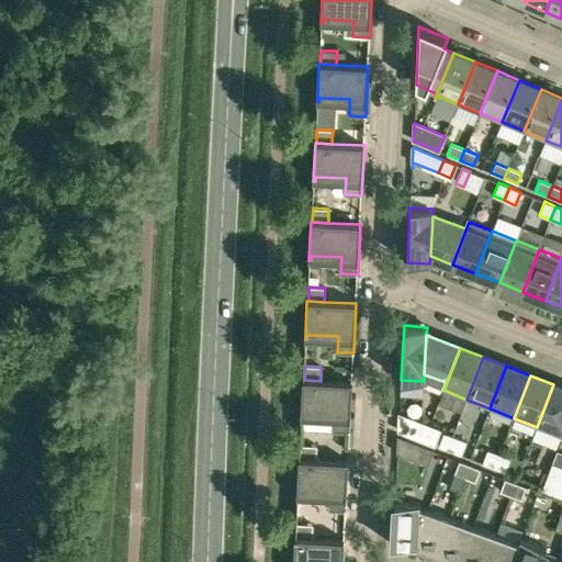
[(321,381),(304,380),(303,380),(301,418),(303,418),(303,414),(334,415),(333,430),(350,431),(352,382),(321,381)]
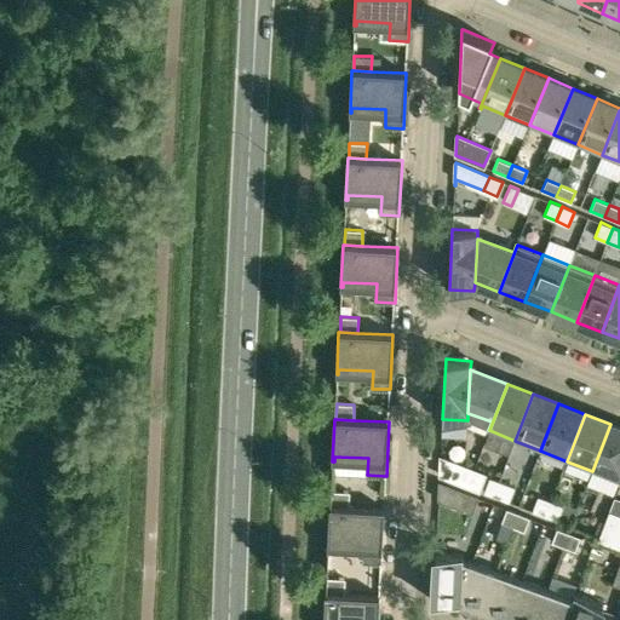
[(619,428),(610,424),(592,471),(619,482),(619,477),(619,428)]
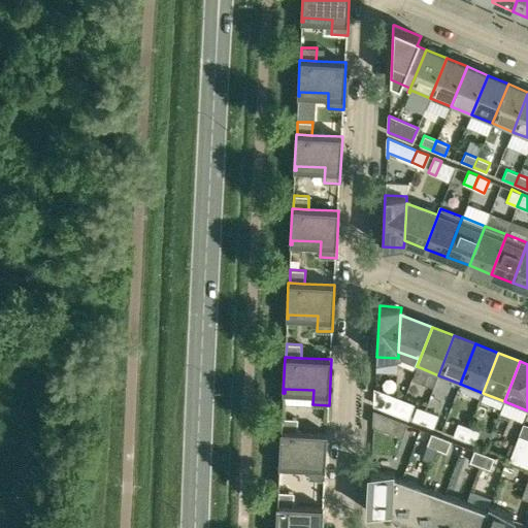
[(375,390),(374,404),(396,414),(401,399),(375,390)]
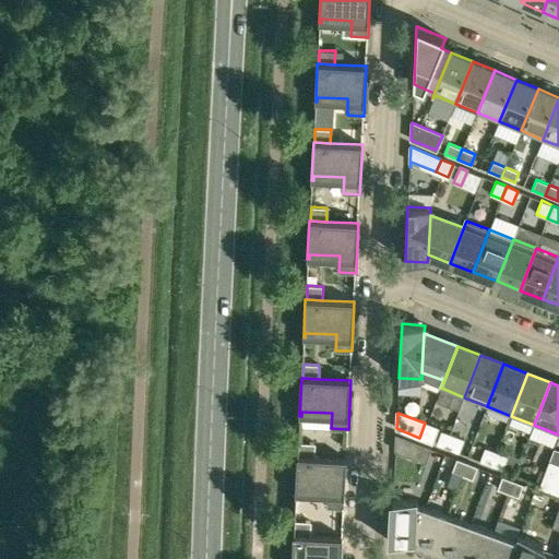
[(438,428),(425,423),(419,438),(432,442),(438,428)]
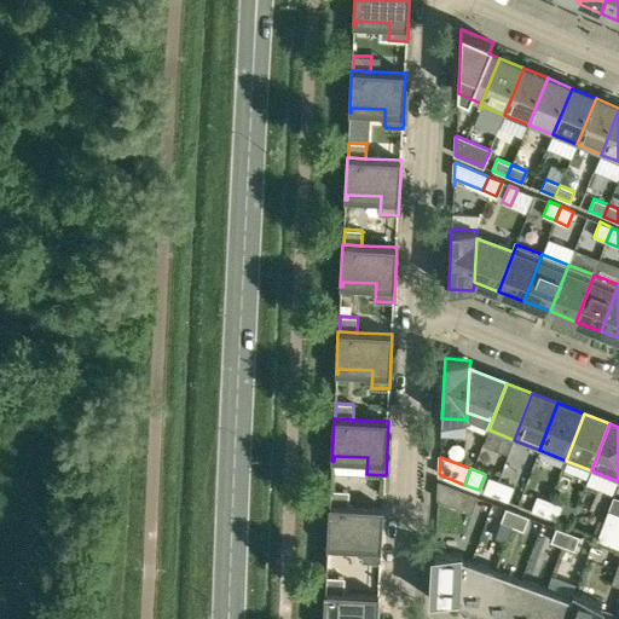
[(484,492),(496,497),(502,481),(489,476),(484,492)]
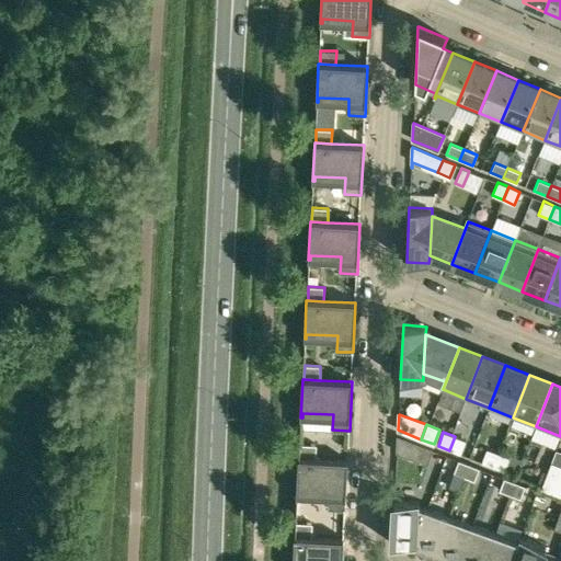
[(466,441),(455,436),(449,450),(460,454),(466,441)]
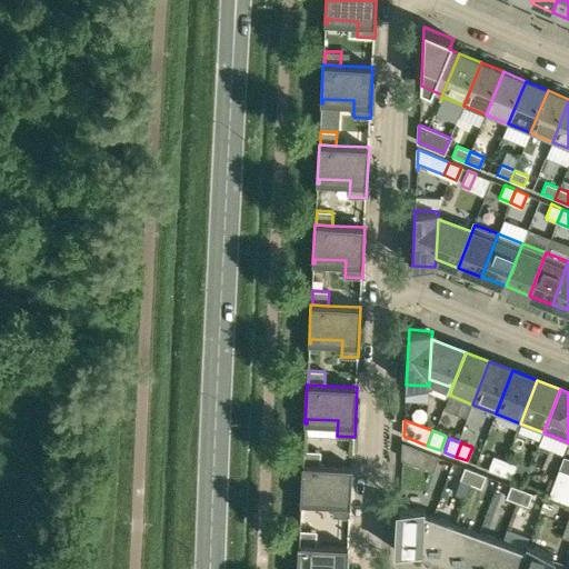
[(403,443),(402,458),(432,469),(437,456),(403,443)]
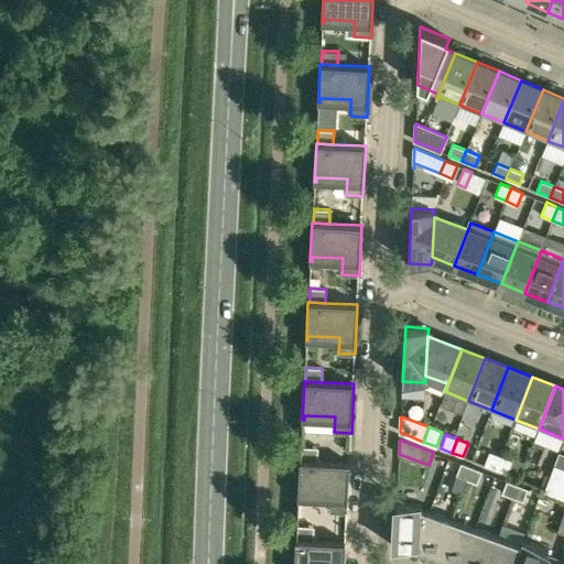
[(301,461),(317,462),(318,447),(302,446),(301,461)]
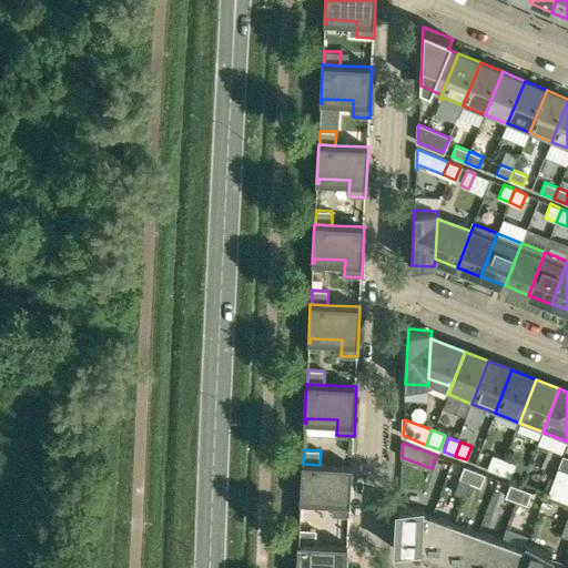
[(499,473),(505,459),(493,455),(487,468),(499,473)]
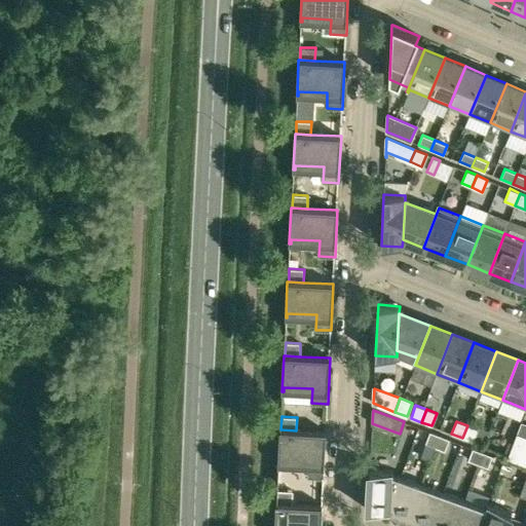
[(478,429),(467,425),(462,438),(473,442),(478,429)]
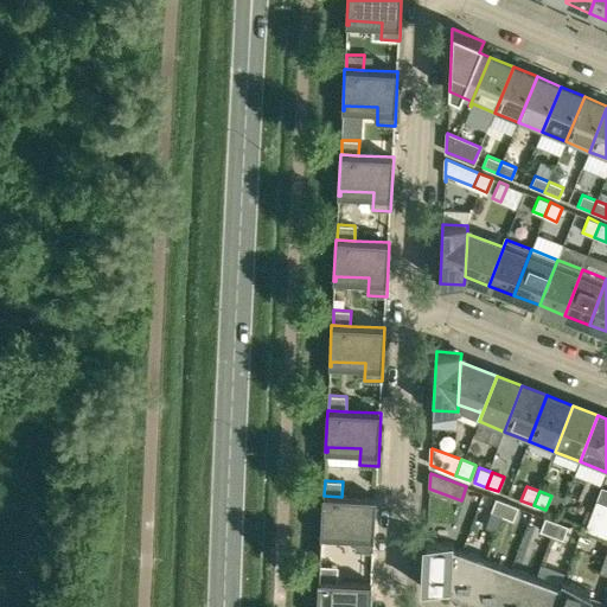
[(323,496),(320,536),(323,537),(323,532),(356,534),(356,550),(374,551),(376,498),(342,497),(324,496),(323,496)]
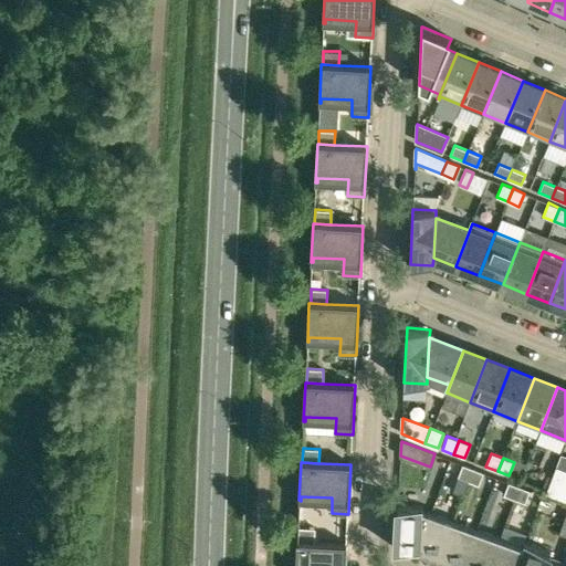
[(458,477),(468,481),(473,469),(462,464),(458,477)]
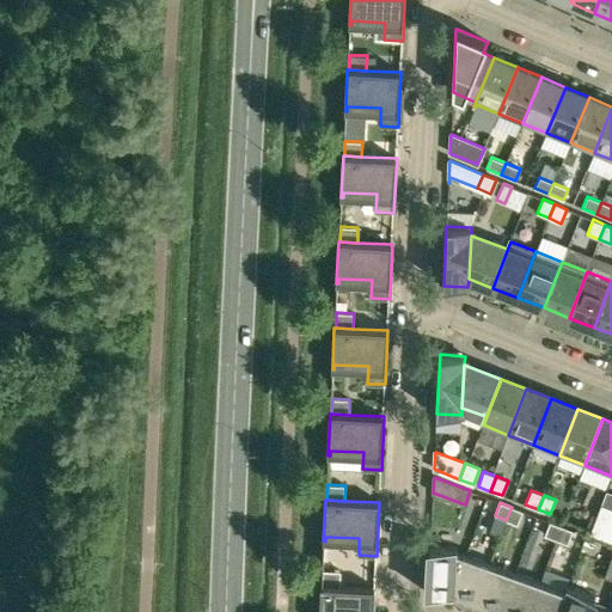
[(591,533),(604,539),(611,518),(611,508),(601,505),(591,533)]
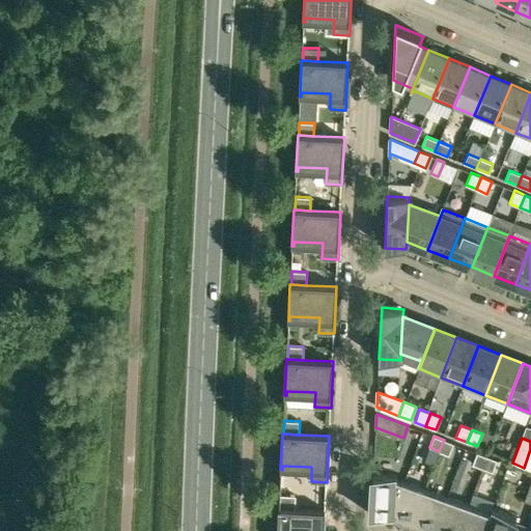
[(444,440),(439,451),(449,455),(453,444),(444,440)]
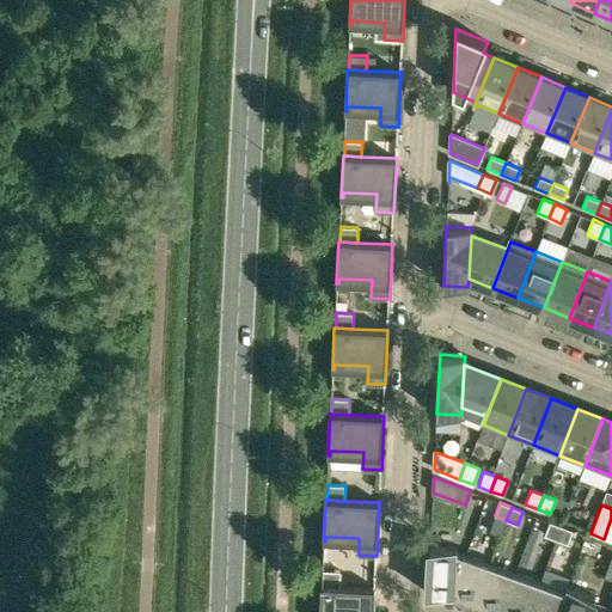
[(556,540),(561,526),(550,522),(545,536),(556,540)]
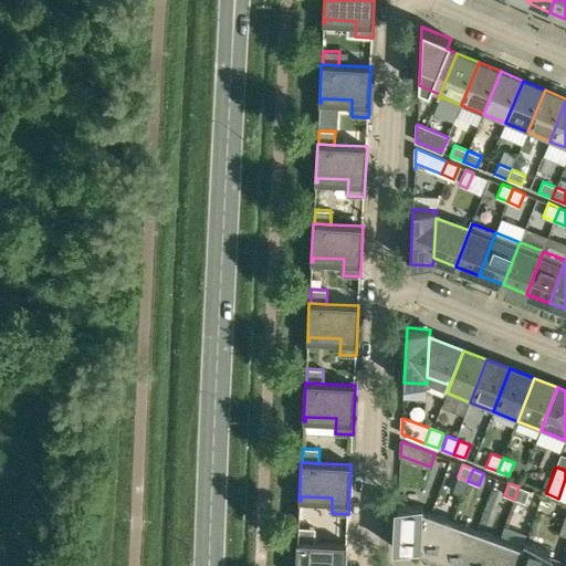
[(519,486),(514,500),(525,503),(530,491),(519,486)]
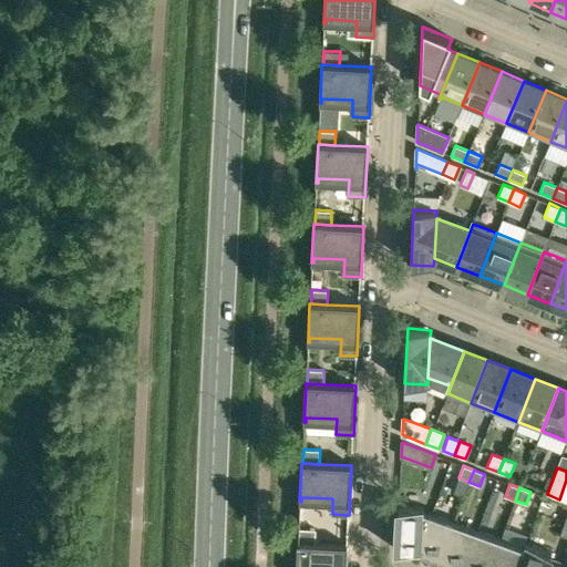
[(395,550),(419,552),(432,514),(423,512),(423,508),(398,507),(398,525),(397,525),(397,526),(398,526),(395,550)]
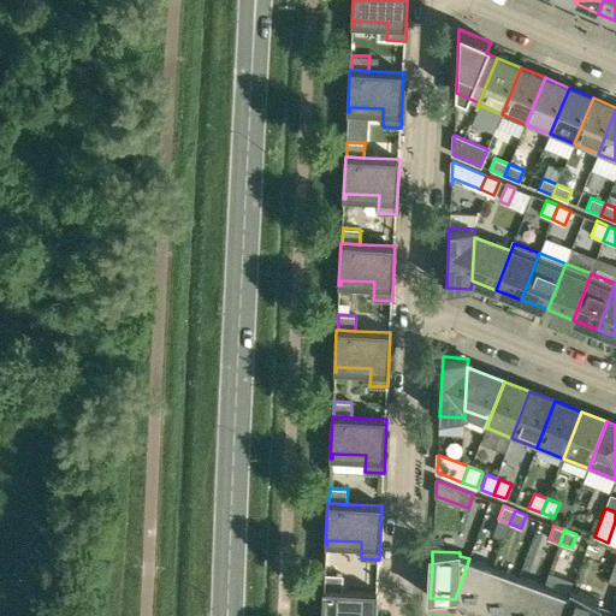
[(495,568),(469,558),(455,599),(457,599),(480,608),(495,568)]
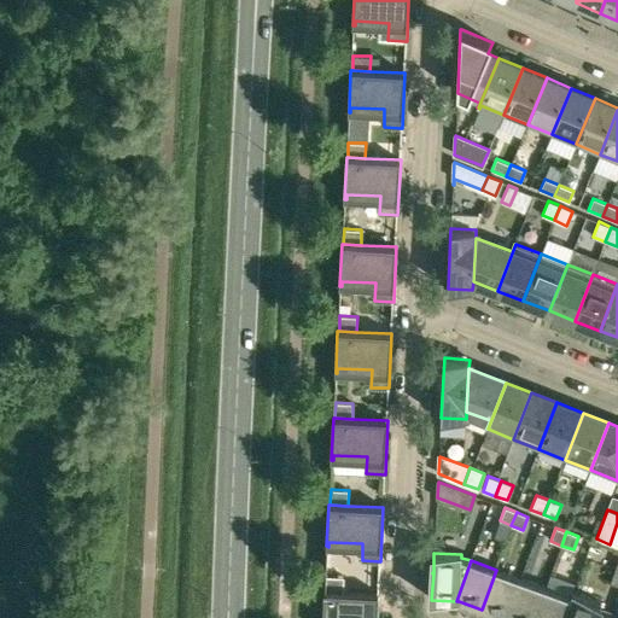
[(482,610),(506,617),(520,578),(496,570),(482,610)]
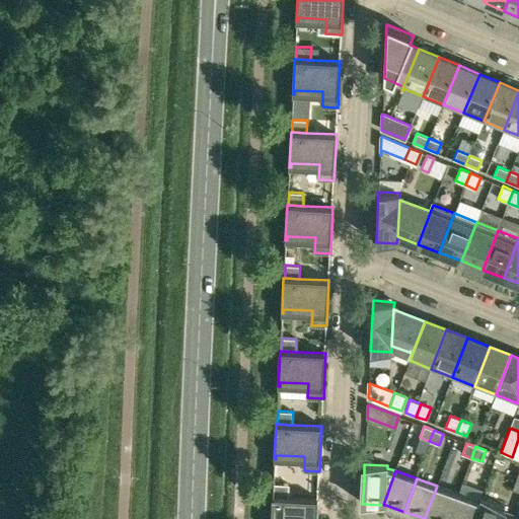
[(274,497),(288,497),(289,485),(274,484),(274,497)]
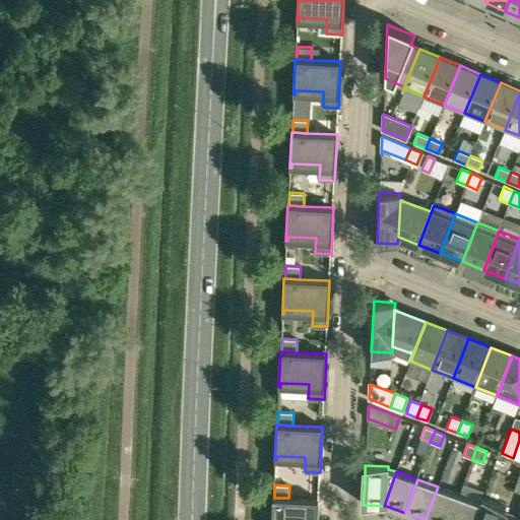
[(426,519),(450,519),(459,495),(438,486),(426,519)]
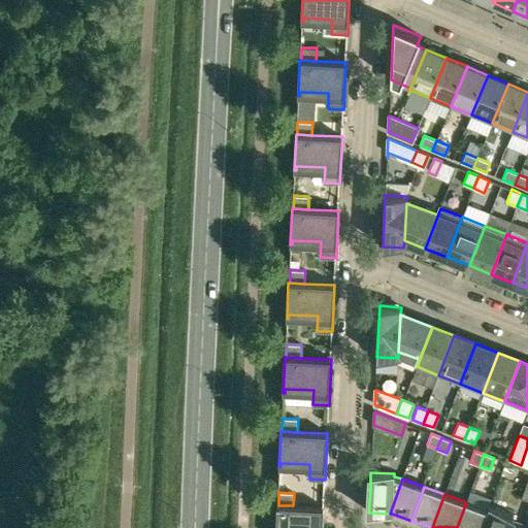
[(487,509),(466,502),(457,527),(481,527),(490,505),(489,505),(487,509)]
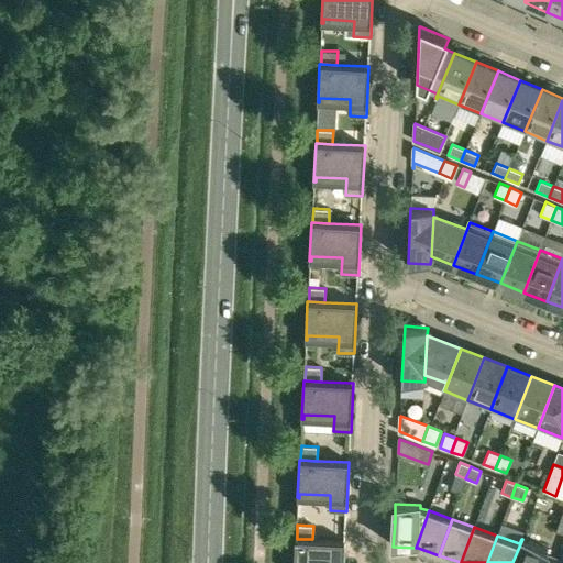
[(312,539),(297,539),(295,539),(294,562),(343,562),(345,541),(312,539)]
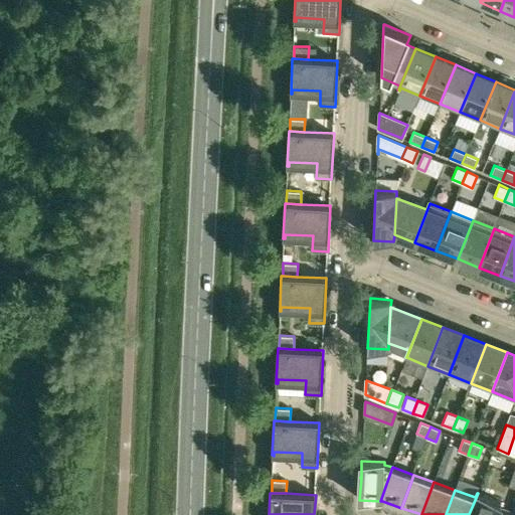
[(478,493),(469,514),(495,514),(500,502),(478,493)]
